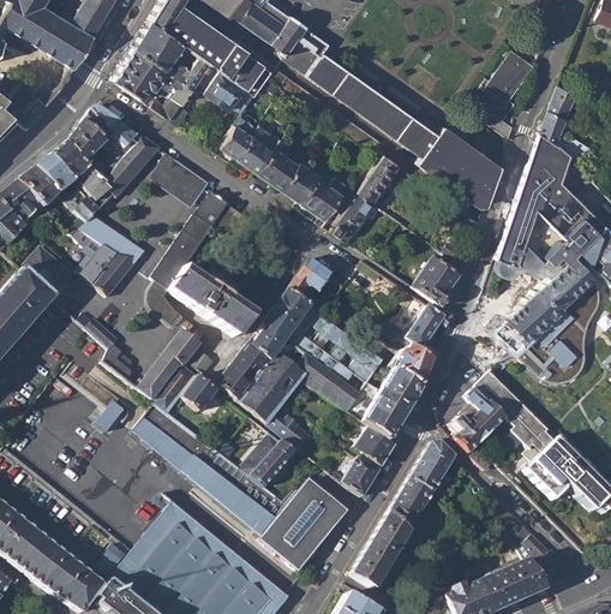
[(0,0),(0,40),(1,39),(0,37),(0,33),(4,27),(19,0),(36,0),(42,4),(43,0),(0,0)]
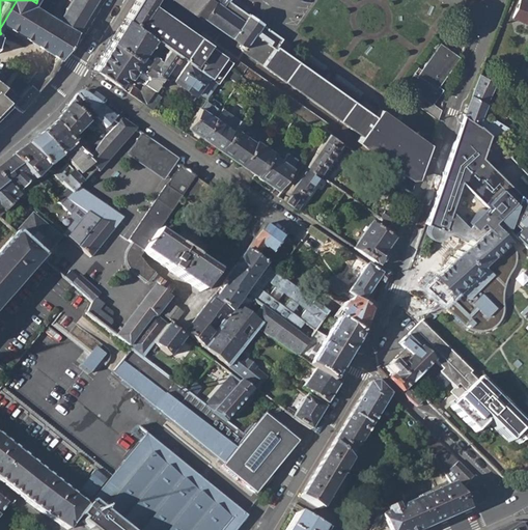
[(17,0),(3,23),(62,58),(80,30),(60,18),(36,3),(31,0),(17,0)]
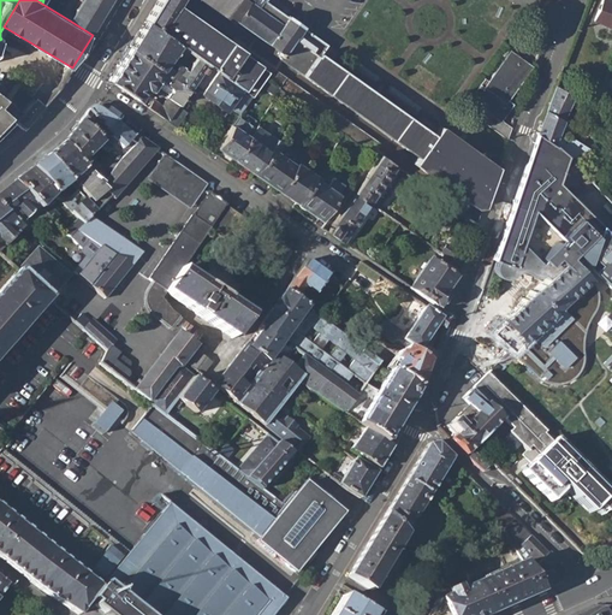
[(93,35),(113,0),(82,0),(70,21),(93,35)]
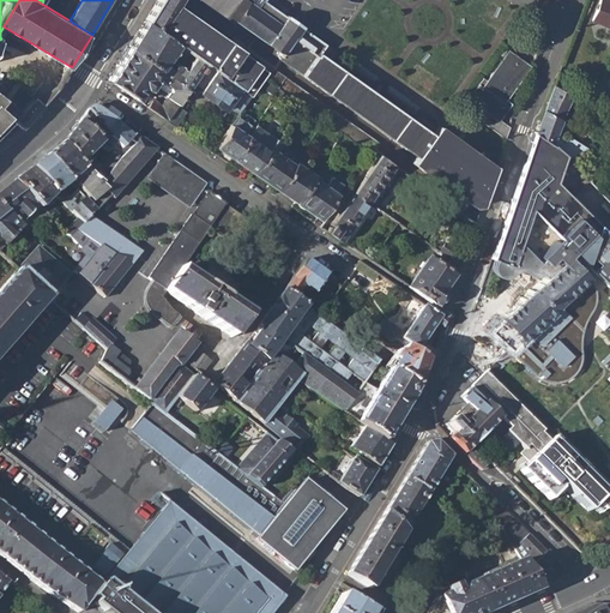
[(263,35),(283,50),(281,55),(396,138),(392,144),(477,205),(485,205),(500,164),(442,125),(436,133),(322,53),(321,54),(253,6),(257,0),(159,0),(149,20),(181,43),(199,55),(210,64),(216,68),(221,71),(245,88),(248,90),(255,96),(269,78),(272,72),(243,53),(245,50),(180,5),(182,0),(203,0),(236,23),(240,19),(263,35)]
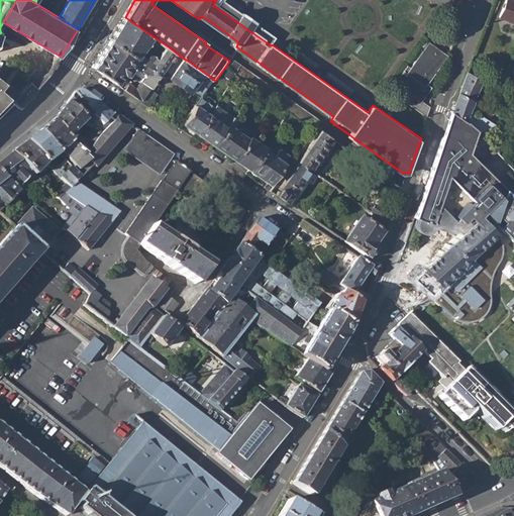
[(216,0),(213,5),(271,45),(272,44),(278,36),(258,22),(258,21),(257,20),(244,12),(244,13),(225,0),(216,0)]
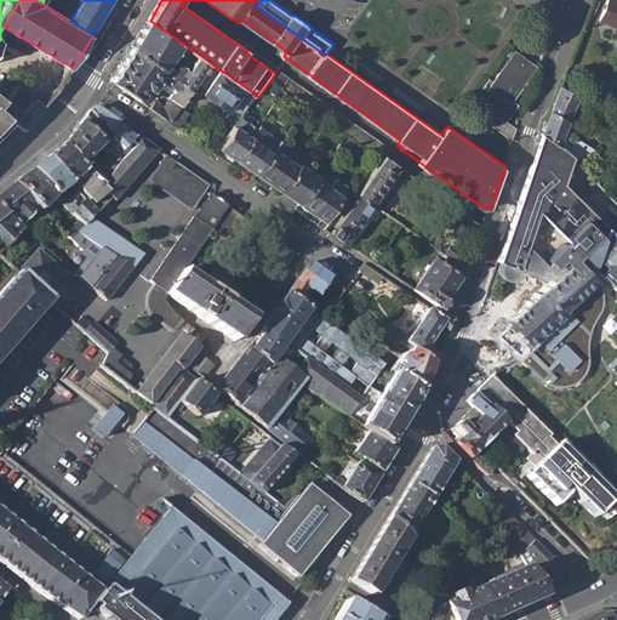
[(611,0),(603,21),(616,26),(616,0),(611,0)]
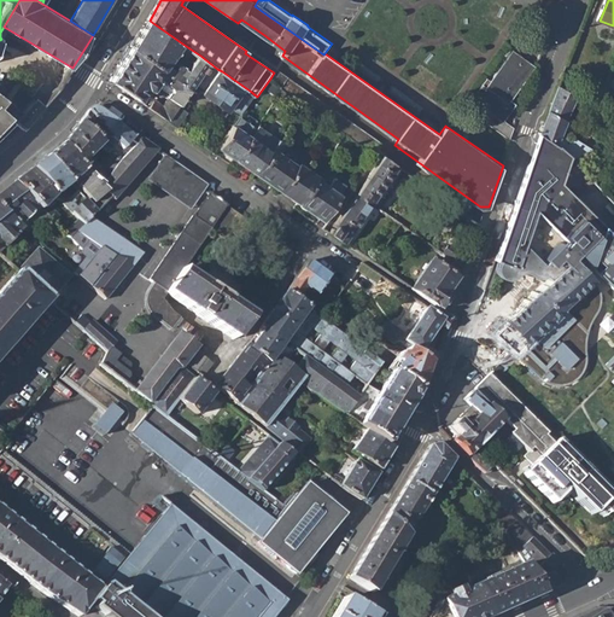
[(198,81),(200,77),(211,64),(200,56),(191,70),(181,65),(177,70),(169,64),(179,51),(179,50),(182,44),(150,21),(134,46),(165,69),(162,75),(176,89),(174,93),(165,105),(164,106),(176,114),(181,105),(198,81)]
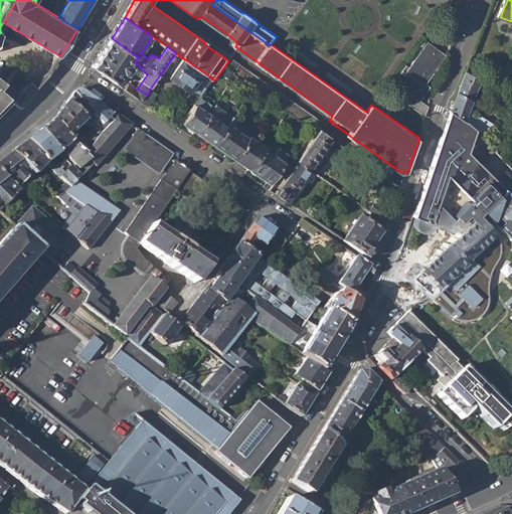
[(217,34),(235,46),(237,42),(220,29),(217,34)]
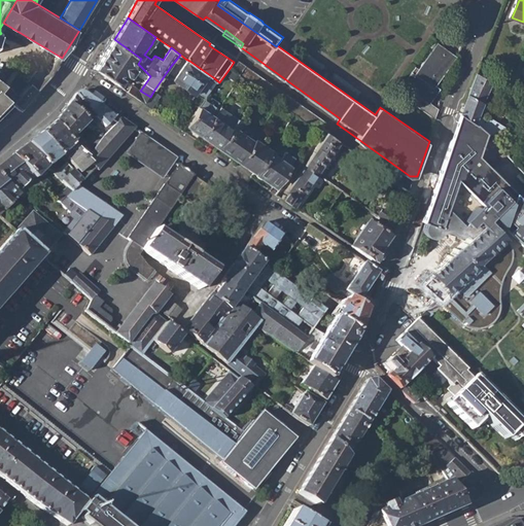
[(136,66),(138,64),(141,59),(114,39),(97,68),(123,85),(129,77),(132,77),(137,71),(137,70),(136,66)]
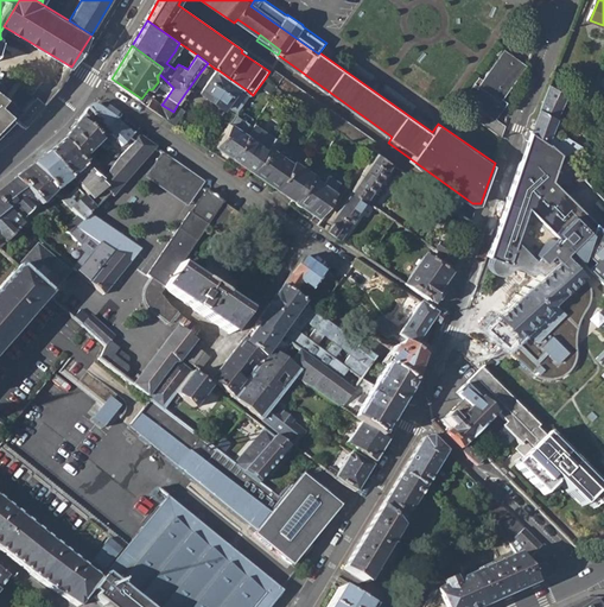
[(508,49),(485,78),(483,82),(479,80),(468,96),(488,111),(482,120),(506,136),(509,125),(498,117),(508,103),(503,100),(528,64),(508,49)]
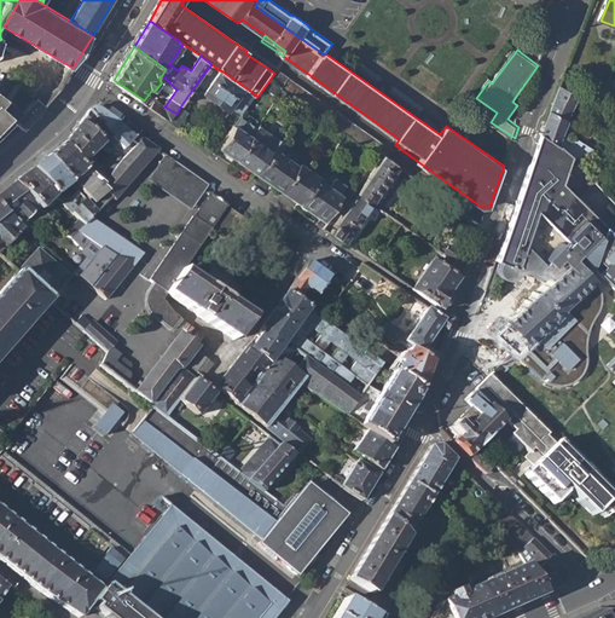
[(201,78),(198,81),(209,90),(207,93),(231,110),(233,107),(245,114),(257,97),(250,91),(247,88),(222,71),(218,69),(212,64),(201,78)]
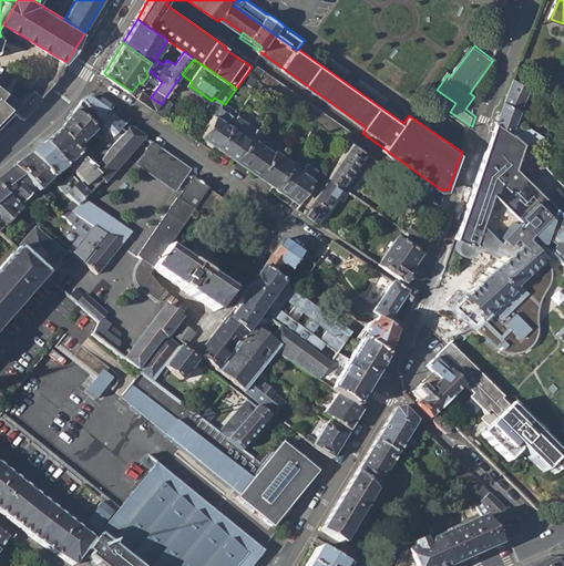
[(255,62),(252,67),(248,72),(258,79),(263,82),(282,95),(348,141),(350,139),(355,132),(255,62)]
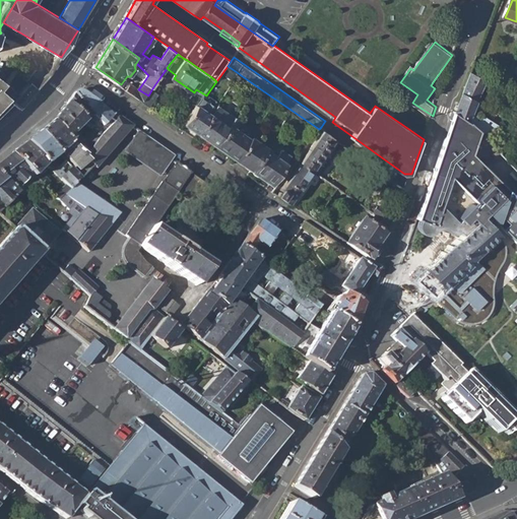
[(475,61),(456,112),(471,121),(476,125),(481,131),(486,135),(501,126),(487,116),(480,121),(476,115),(487,107),(478,103),(487,82),(493,85),(496,80),(491,74),(475,61)]
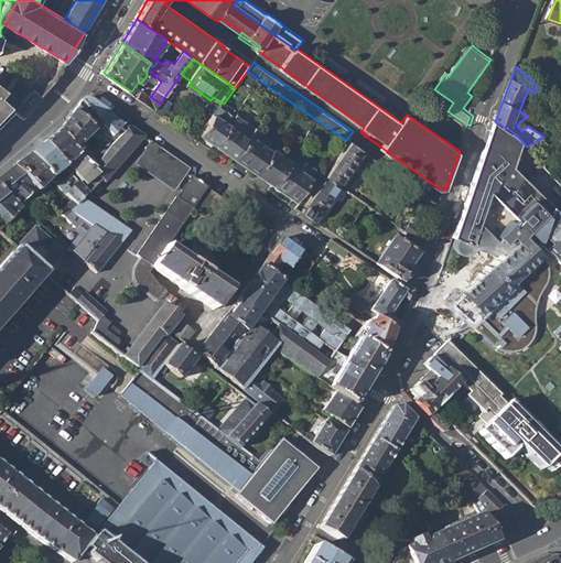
[(147,75),(147,76),(159,85),(161,82),(148,68),(146,71),(147,75)]
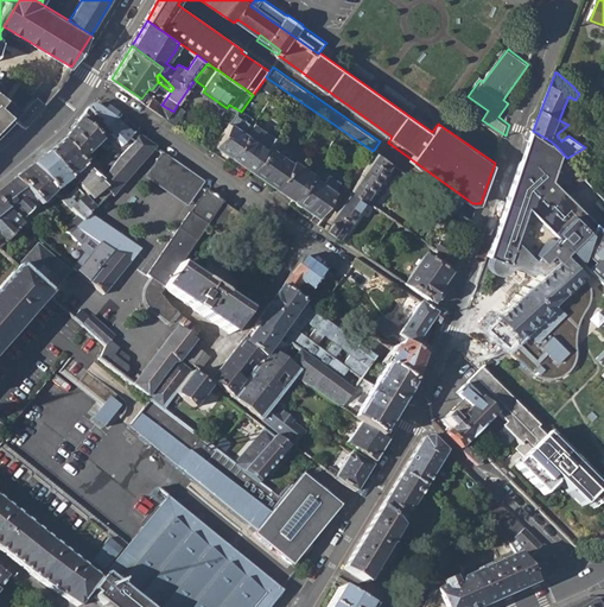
[(0,101),(11,112),(25,125),(51,95),(39,84),(33,93),(18,80),(6,96),(5,95),(0,99),(0,101)]
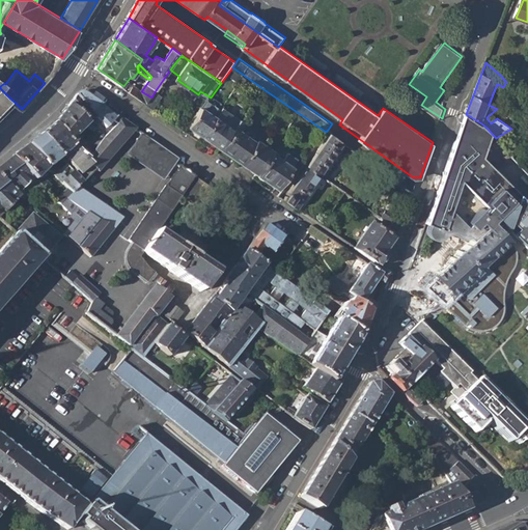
[(0,106),(9,98),(0,88),(0,86),(4,83),(0,79),(0,106)]
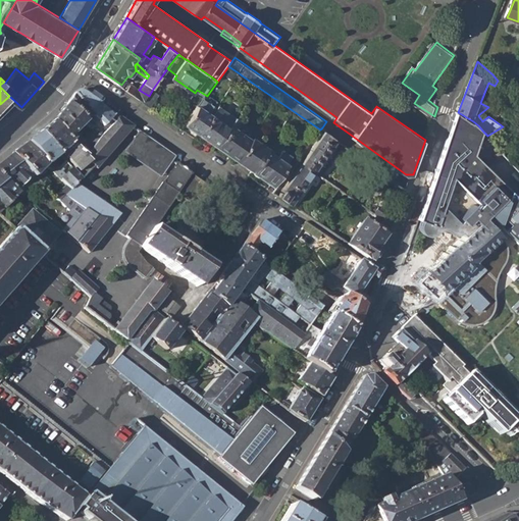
[(127,90),(145,101),(149,96),(139,90),(140,89),(133,84),(127,90)]
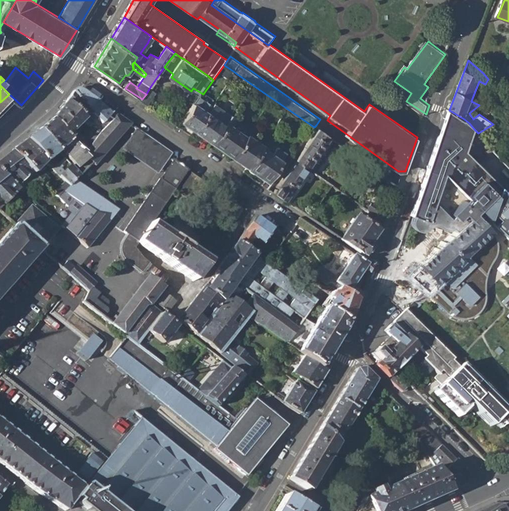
[(78,88),(76,91),(93,108),(99,101),(100,99),(86,90),(82,87),(78,88)]
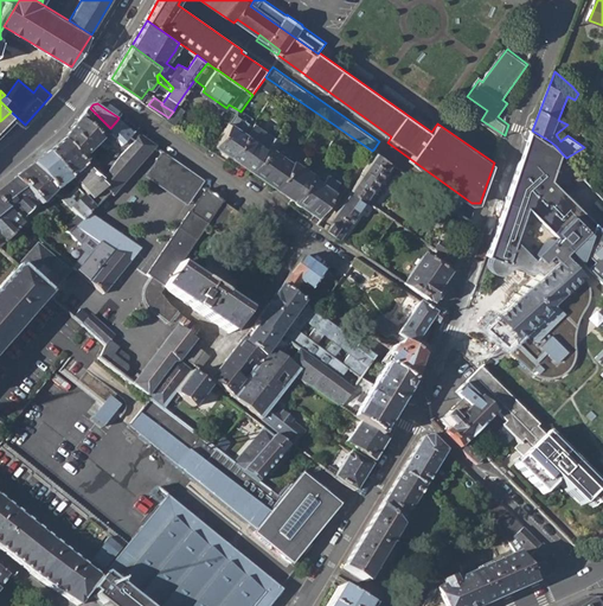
[(187,110),(178,103),(173,112),(168,117),(178,123),(187,110)]
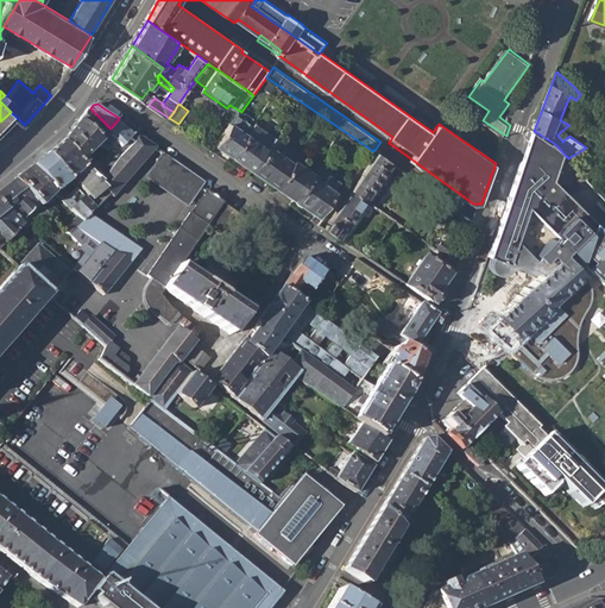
[(90,108),(80,121),(104,140),(112,132),(111,129),(90,108)]
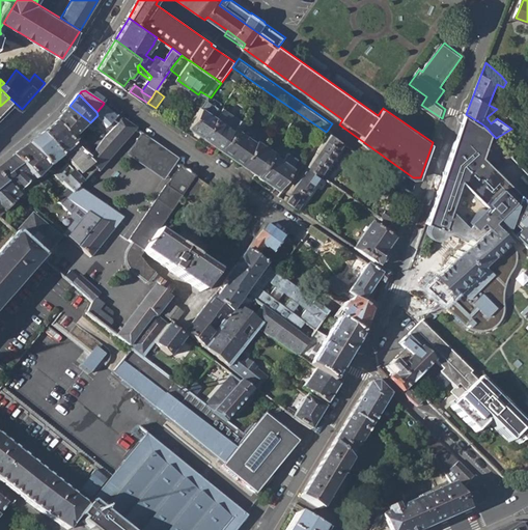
[(222,111),(215,106),(209,101),(190,127),(204,136),(217,117),(219,114),(222,111)]
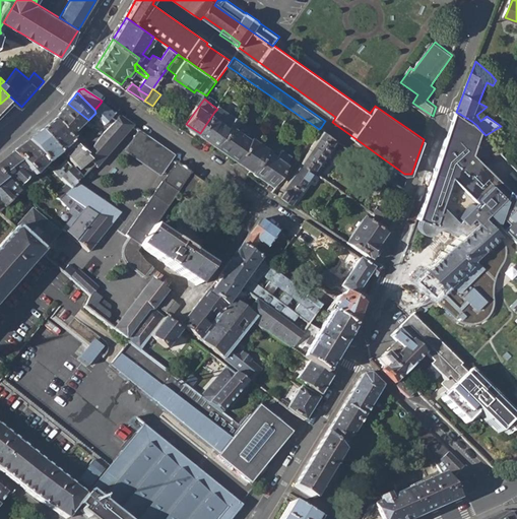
[(95,113),(88,120),(98,127),(102,130),(106,134),(120,118),(116,114),(101,103),(94,110),(95,113)]
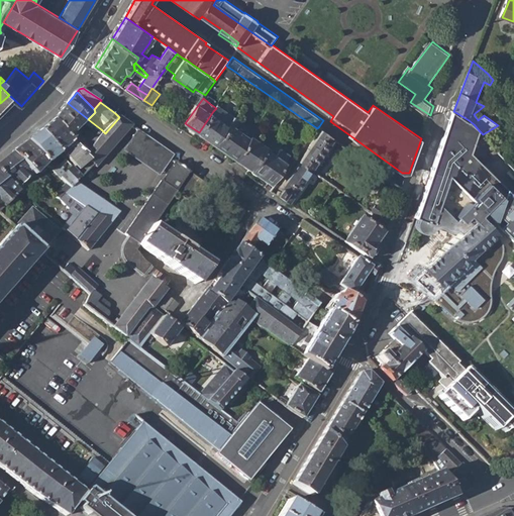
[(68,103),(55,120),(80,143),(87,135),(81,130),(80,131),(78,130),(88,119),(68,103)]
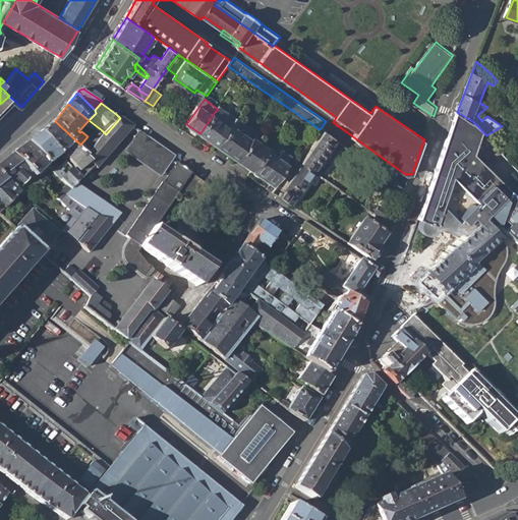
[(200,133),(219,147),(231,127),(238,117),(220,105),(218,109),(215,112),(213,115),(200,133)]
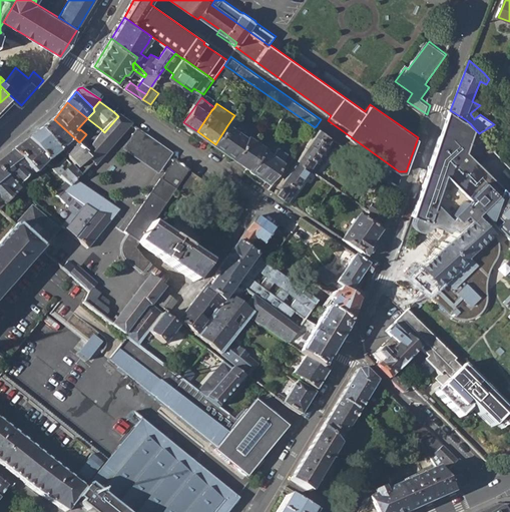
[(104,132),(100,128),(96,125),(86,134),(79,142),(89,151),(86,154),(89,157),(94,161),(97,164),(133,123),(122,115),(115,110),(114,112),(118,116),(104,132)]
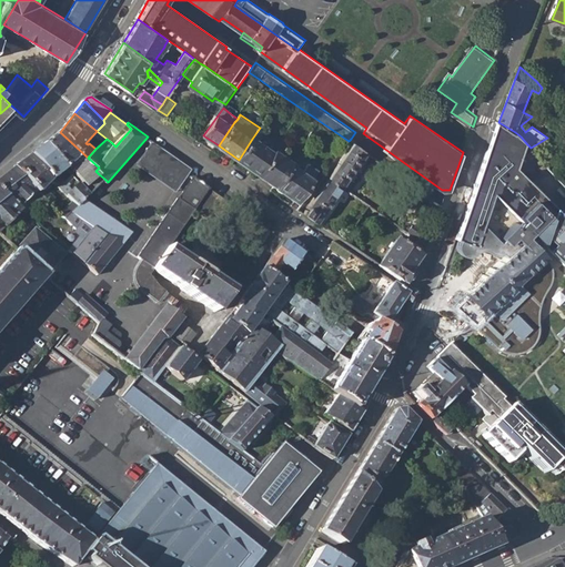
[(508,255),(454,304),(474,322),(515,283),(518,287),(480,327),(501,346),(504,344),(506,347),(504,348),(508,351),(514,352),(522,352),(528,350),(534,345),(538,340),(541,334),(542,306),(547,293),(553,283),(554,277),(553,266),(551,260),(546,255),(543,252),(548,246),(564,263),(564,214),(518,168),(526,143),(521,137),(515,132),(498,122),(458,238),(461,239),(458,244),(458,250),(461,254),(464,256),(468,257),(473,257),(477,255),(481,251),(482,250),(484,249),(486,250),(496,254),(500,254),(501,254),(502,254),(505,252),(508,255)]
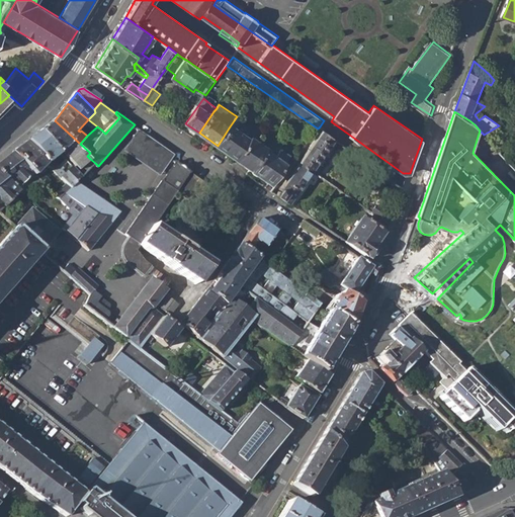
[(218,146),(236,158),(251,138),(236,127),(242,120),(237,116),(230,126),(218,146)]
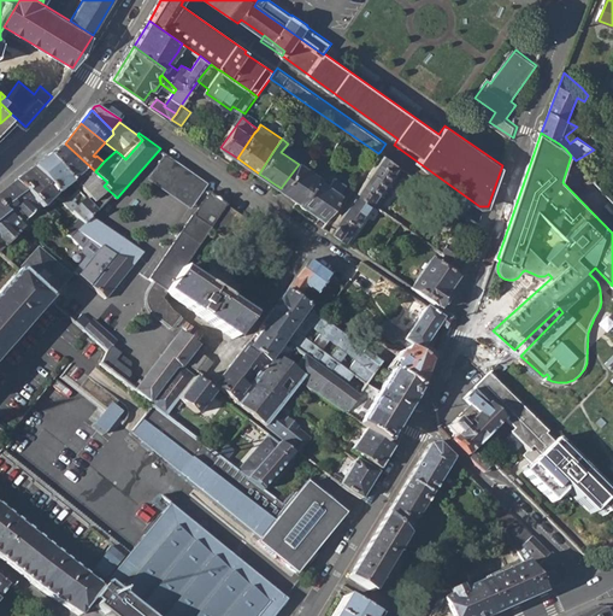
[(65,144),(49,156),(72,181),(75,179),(96,201),(107,189),(104,186),(107,182),(95,171),(65,144)]
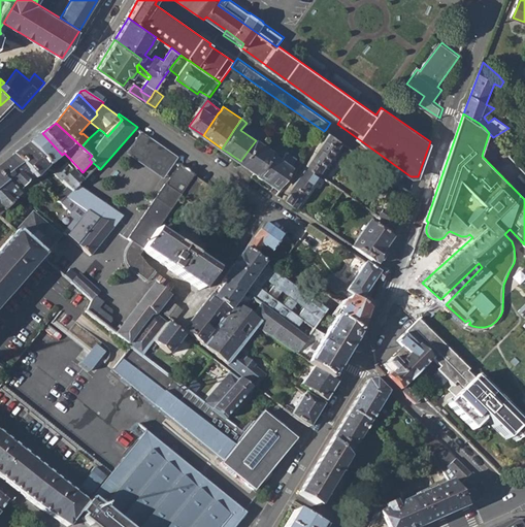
[(140,141),(153,151),(154,152),(155,149),(157,150),(161,143),(143,131),(141,134),(142,139),(140,141)]
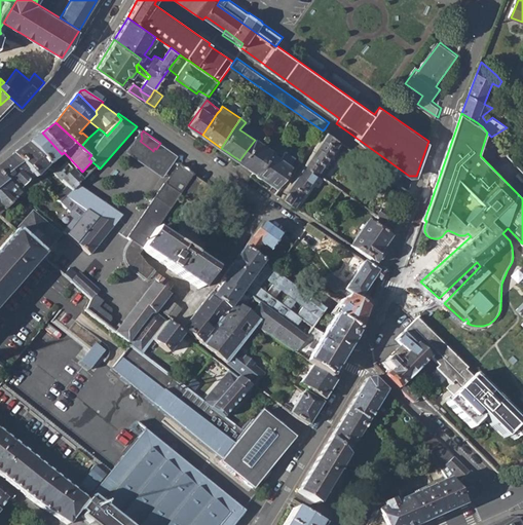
[(328,135),(306,164),(319,173),(341,141),(329,132),(328,135)]
